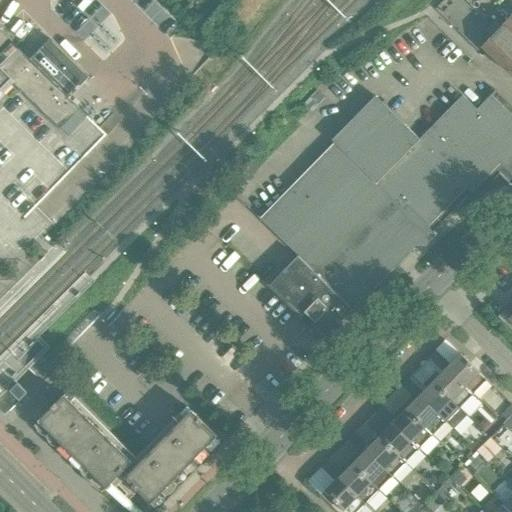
[(511,18),(511,17),(502,25),(495,19),(490,25),(511,46),(511,18)]
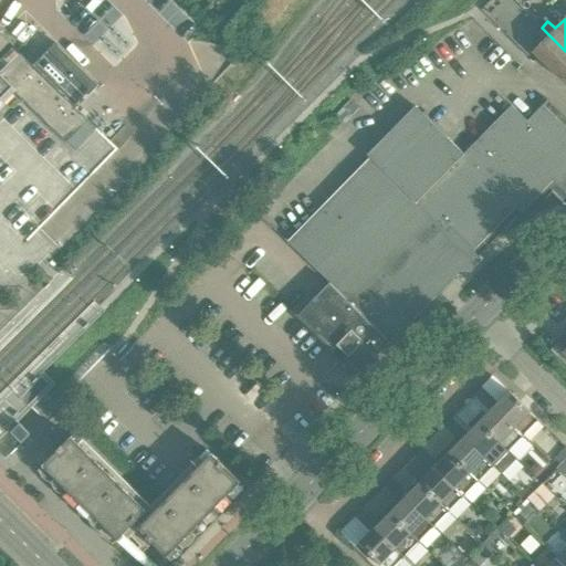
[(565,75),(565,51),(542,28),(534,34),(542,42),(532,52),(562,81),(565,75)]
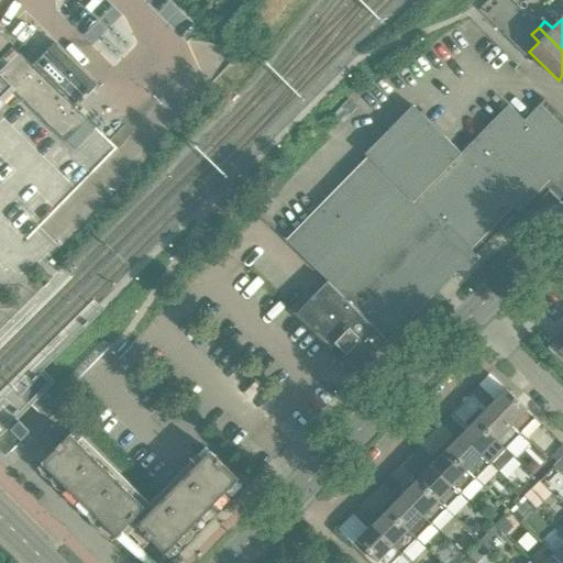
[(55,43),(33,66),(17,50),(12,45),(0,47),(0,327),(56,271),(46,261),(56,252),(50,245),(35,232),(117,148),(96,129),(96,128),(76,108),(98,86),(55,43)]
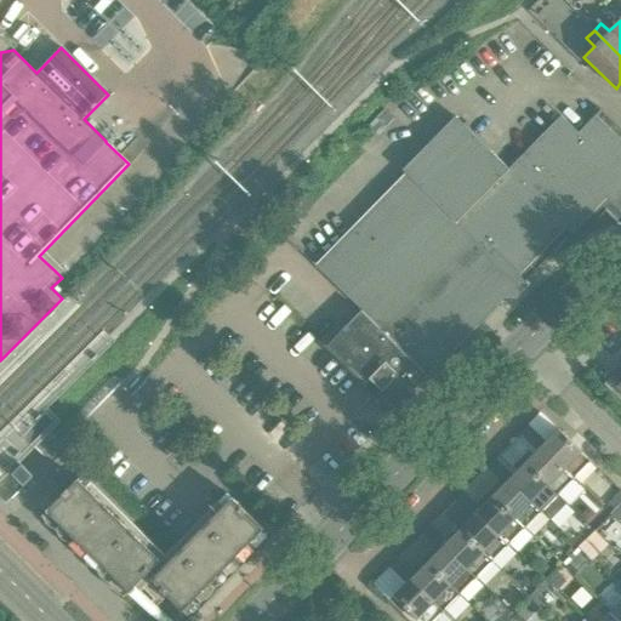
[(519,275),(567,228),(571,234),(607,198),(620,212),(620,211),(620,141),(596,115),(577,134),(560,117),(508,170),(455,118),(403,171),(405,174),(315,266),(362,311),(428,375),(503,298),(503,271),(508,266),(519,275)]
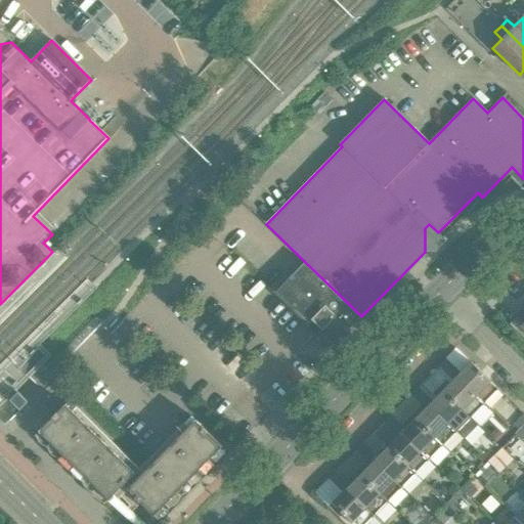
[(361,316),(305,262),(276,292),(309,324),(310,324),(311,325),(312,324),(313,324),(315,322),(322,330),(319,332),(320,333),(318,335),(332,348),(334,346),(335,347),(349,333),(348,332),(350,330),(350,329),(361,316)]
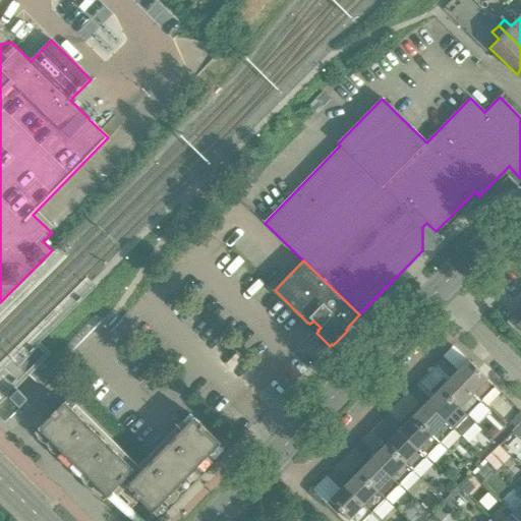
[(496,387),(468,360),(458,371),(444,357),(440,360),(481,402),(496,387)]
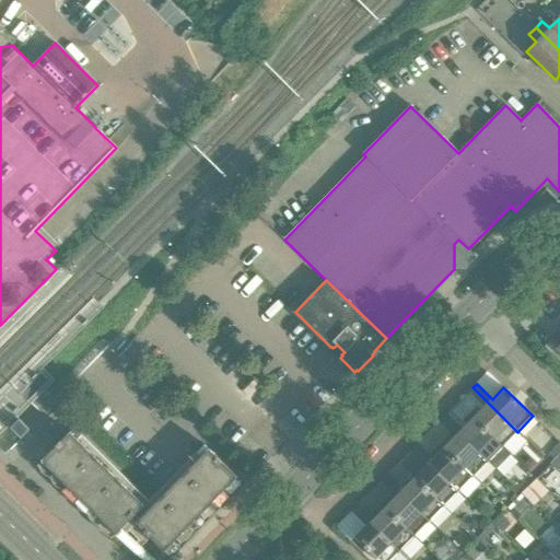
[(517,432),(473,387),(468,392),(485,407),(474,418),(503,447),(517,432)]
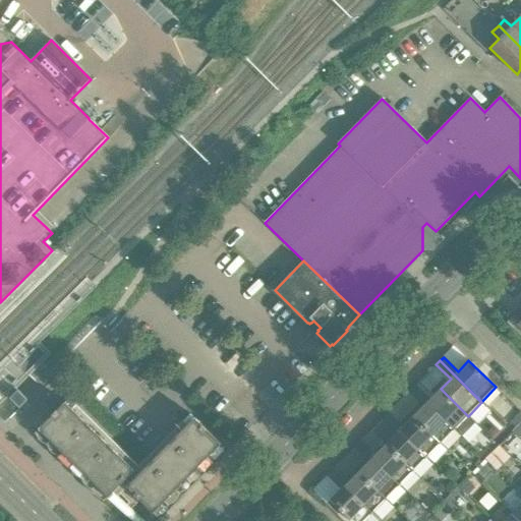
[(27,400),(0,371),(0,417),(5,422),(20,408),(19,408),(27,400)]
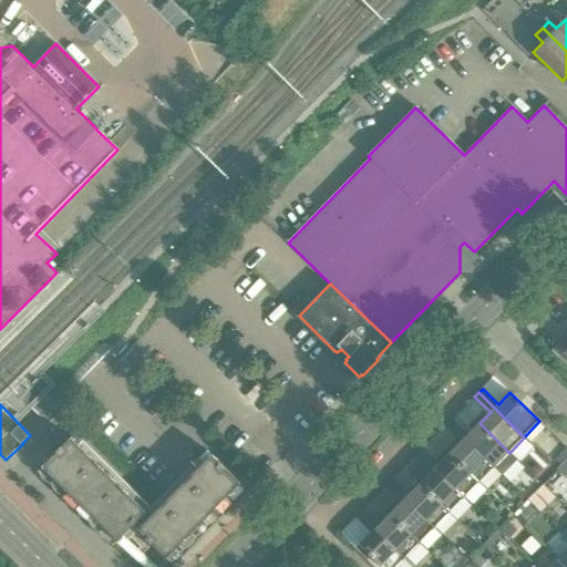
[(509,453),(480,423),(468,434),(453,419),(449,423),(494,467),(509,453)]
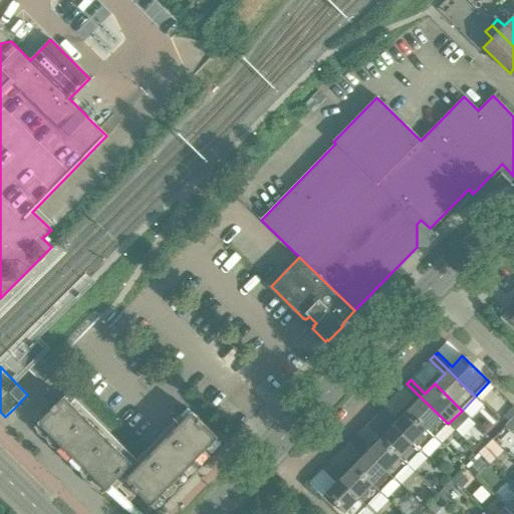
[(448,424),(407,383),(404,387),(418,401),(408,411),(435,438),(448,424)]
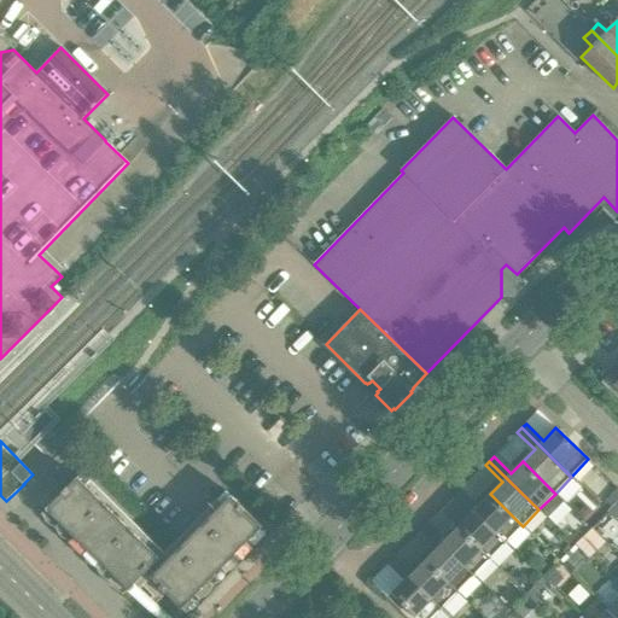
[(159,558),(77,477),(46,509),(128,590),(159,558)]
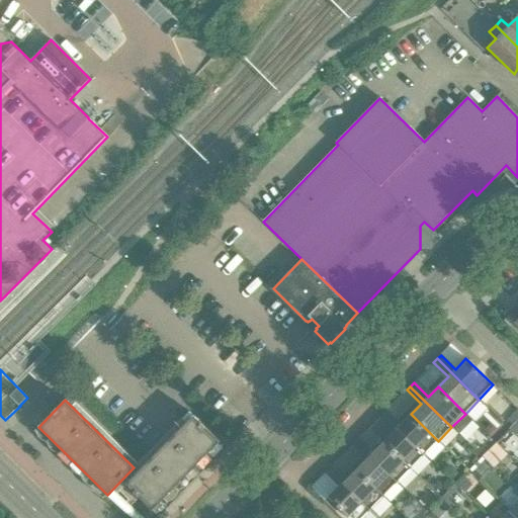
[(438,441),(411,414),(401,424),(386,410),(382,414),(425,455),(438,441)]
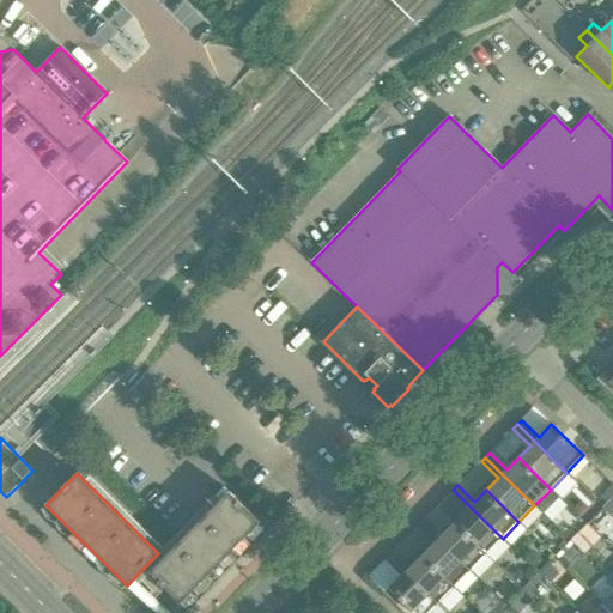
[(503,539),(453,490),(449,495),(466,511),(454,523),(486,554),(503,539)]
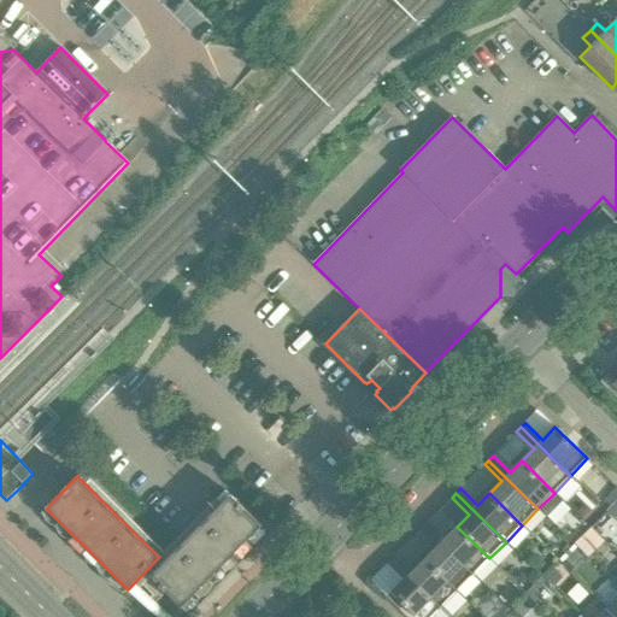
[(181,607),(262,526),(230,494),(150,576),(181,607)]
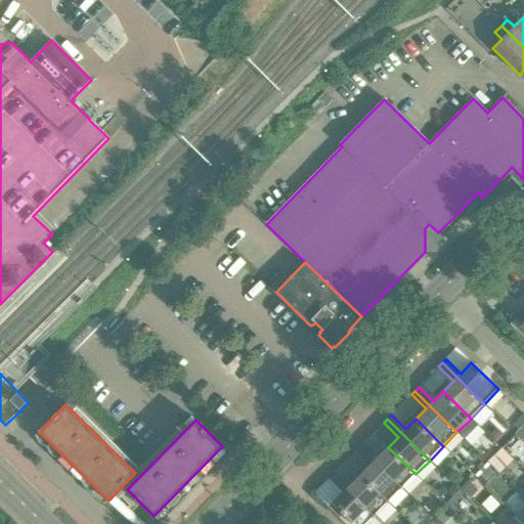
[(416,474),(388,447),(378,457),(363,443),(359,446),(389,476),(402,488),(416,474)]
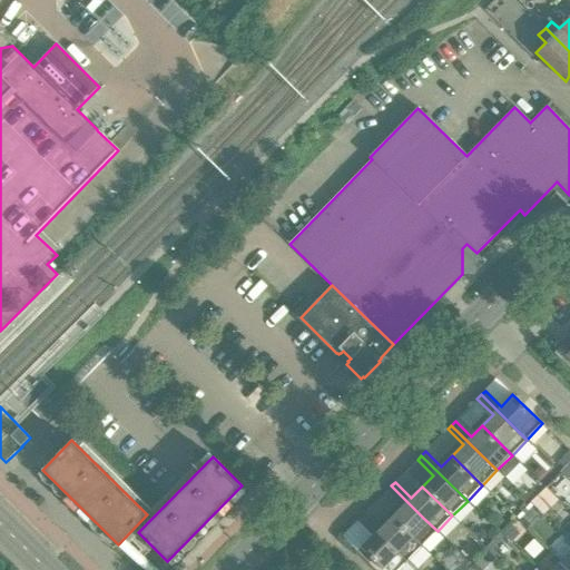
[(438,531),(423,518),(391,485),(387,490),(403,505),(392,517),(422,547),(438,531)]
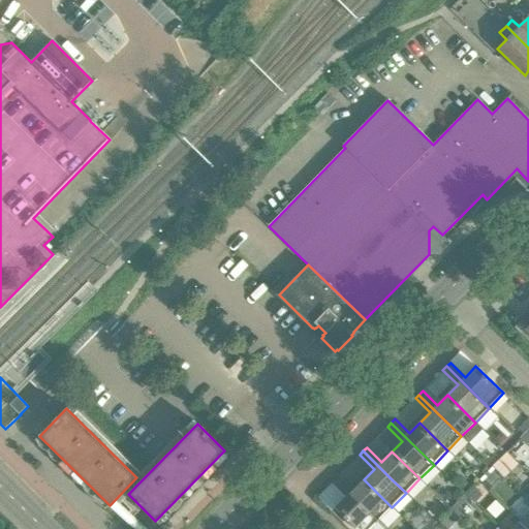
[(392,507),(364,479),(353,490),(339,475),(335,479),(377,522),(392,507)]
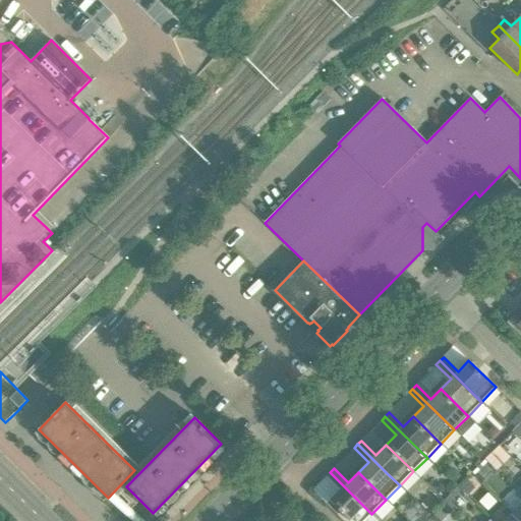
[(364,520),(371,514),(330,472),(327,475),(341,489),(331,501),(350,520),(364,520)]
